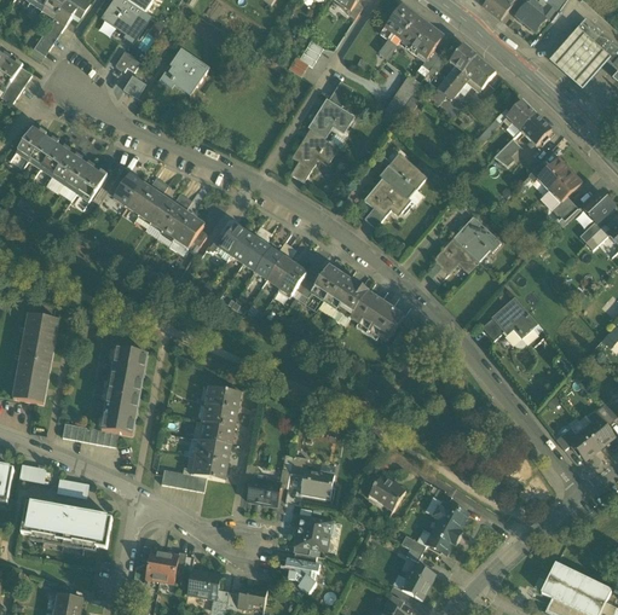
[(46,0),(41,9),(53,17),(64,0),(46,0)]
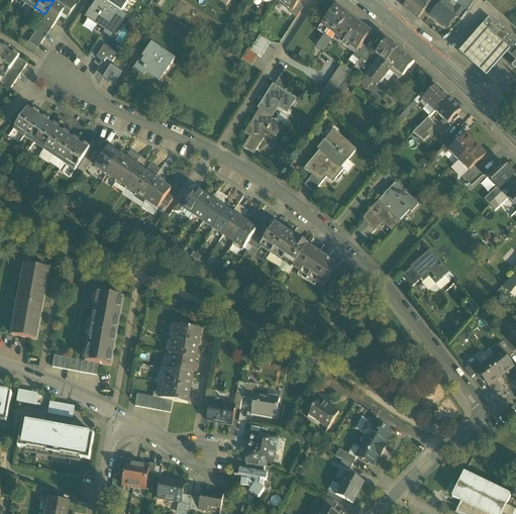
[(65,4),(58,0),(54,0),(44,14),(44,15),(54,21),(61,10),(65,4)]
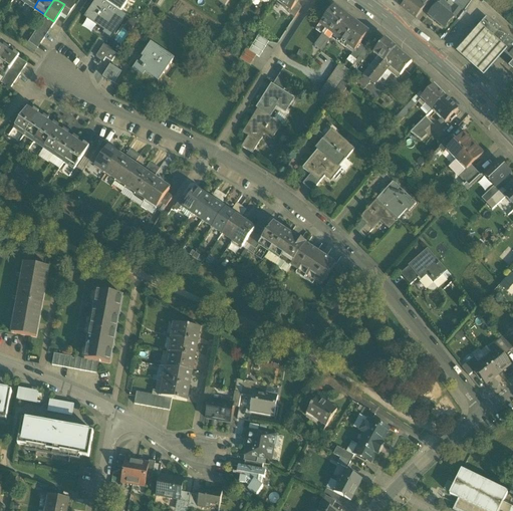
[(74,2),(71,0),(57,0),(64,4),(60,10),(66,14),(74,2)]
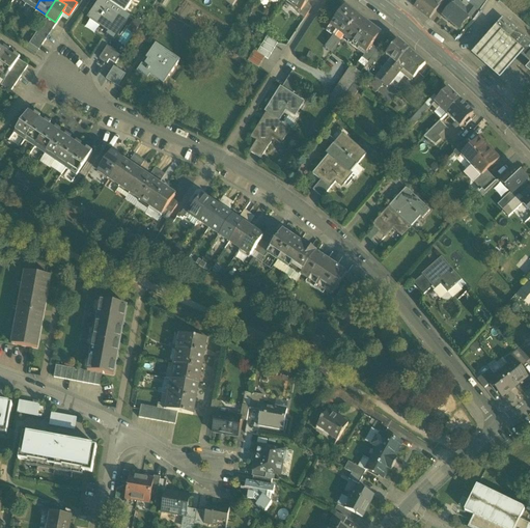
[(130,14),(123,9),(110,0),(94,0),(85,14),(107,29),(105,31),(113,36),(130,14)]
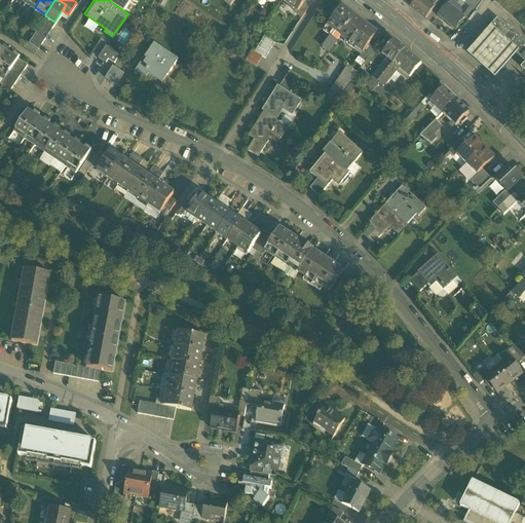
[(109,0),(122,9),(128,0),(109,0)]
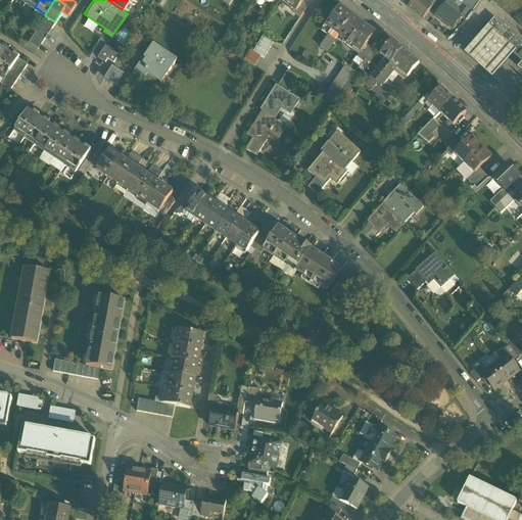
[(283,0),(294,8),(295,9),(300,2),(301,0),(283,0)]
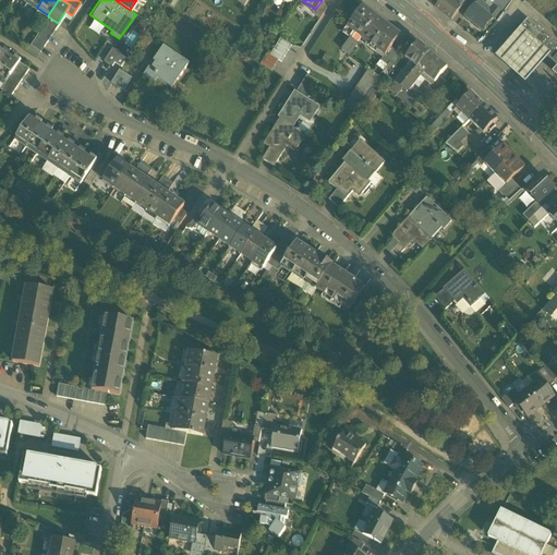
[(437,0),(434,4),(450,17),(463,0),(437,0)]
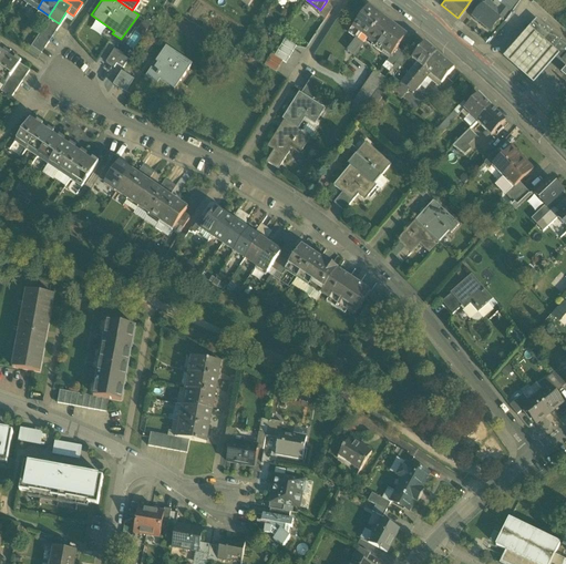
[(498,7),(491,0),(483,0),(482,1),(500,17),(502,18),(510,8),(502,1),(501,3),(498,7)]
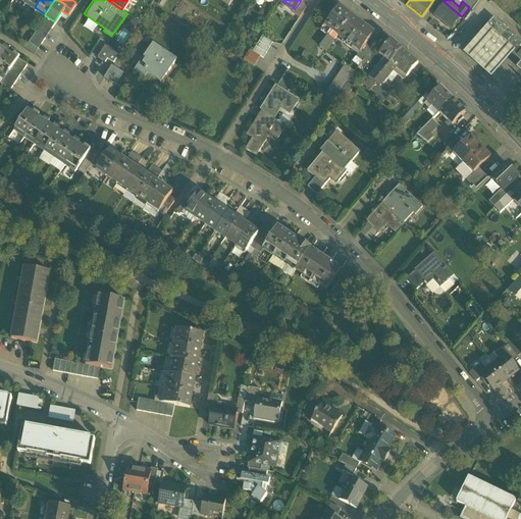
[(444,1),(433,12),(451,27),(460,15),(444,1)]
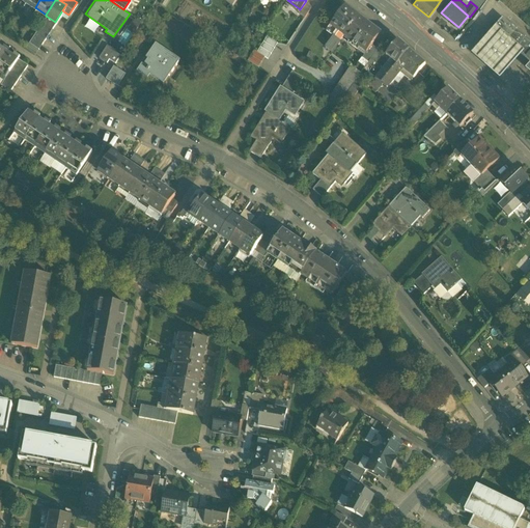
[(305,2),(300,9),(299,8),(297,11),(304,16),(310,6),(305,2)]
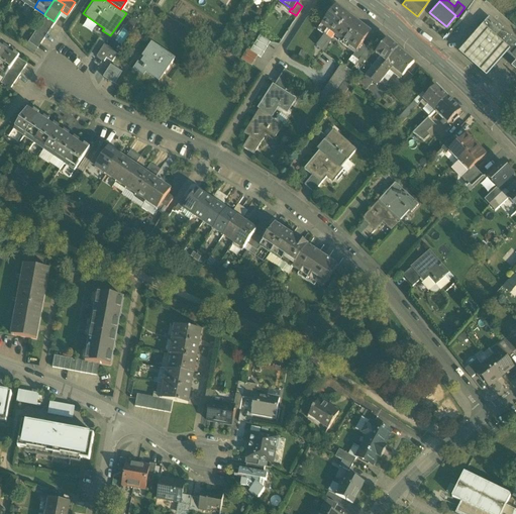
[(334,3),(320,22),(328,28),(333,32),(339,24),(347,13),(334,3)]
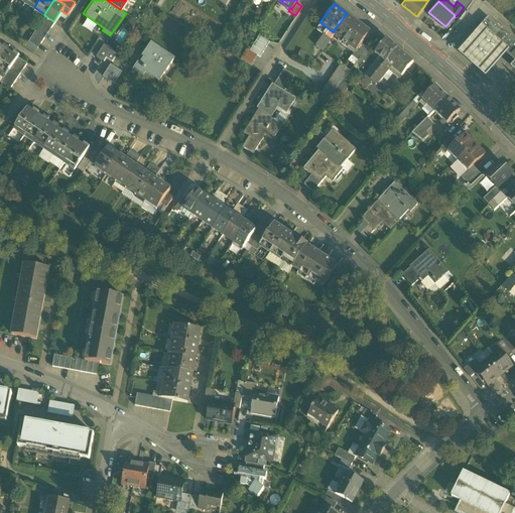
[(347,13),(339,24),(333,32),(354,48),(355,48),(360,41),(369,29),(347,13)]
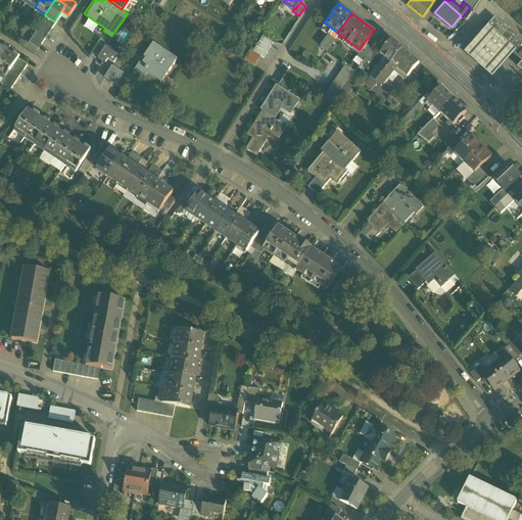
[(54,21),(45,15),(42,19),(51,27),(54,21)]
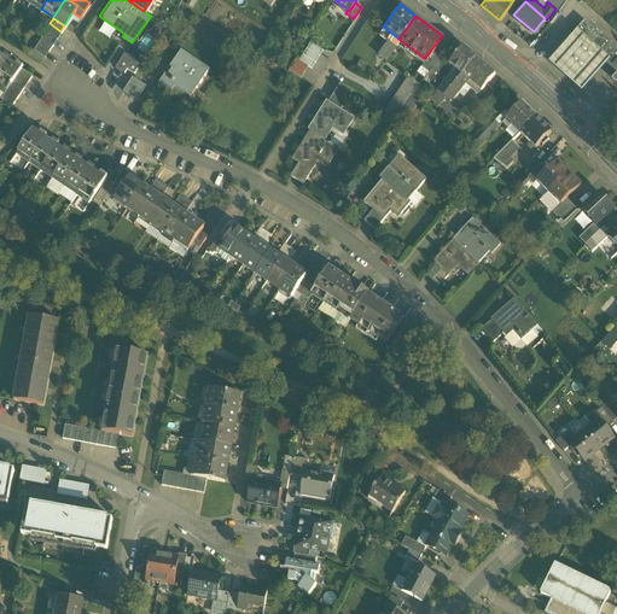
[(616,47),(583,18),(574,29),(576,33),(605,57),(604,58),(609,63),(616,70),(611,76),(616,81),(616,47)]
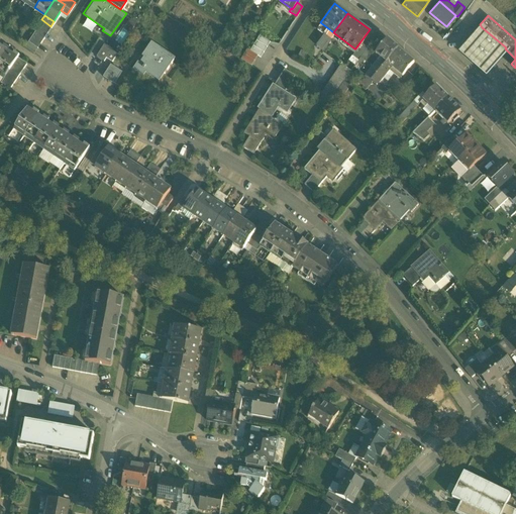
[(50,26),(41,19),(37,24),(47,31),(50,26)]
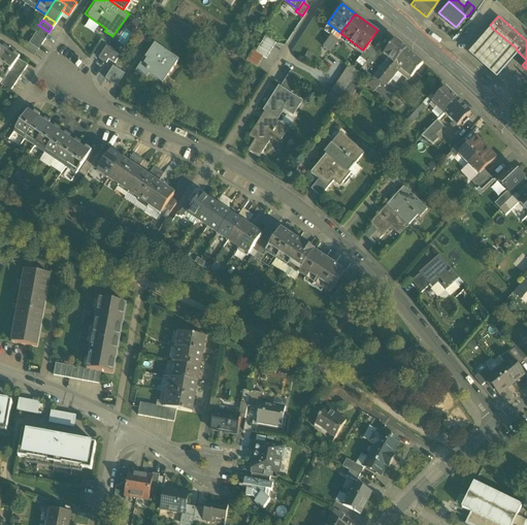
[(48,32),(38,25),(35,30),(44,37),(48,32)]
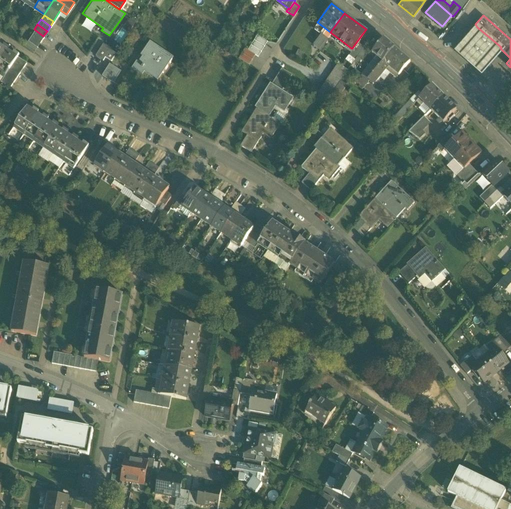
[(470,35),(454,52),(480,77),(495,61),(504,52),(477,27),(470,35)]
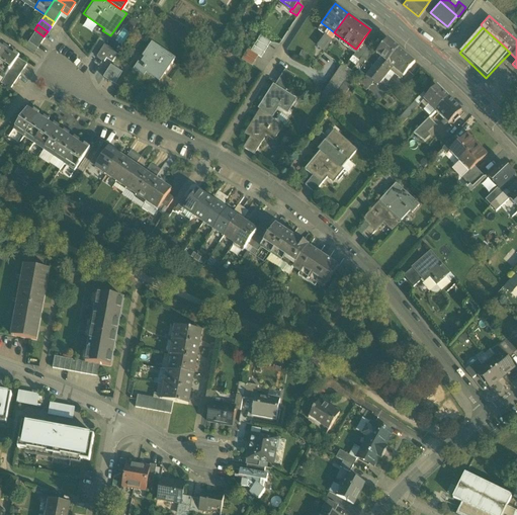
[(334,32),(329,28),(326,33),(325,34),(330,37),(334,32)]
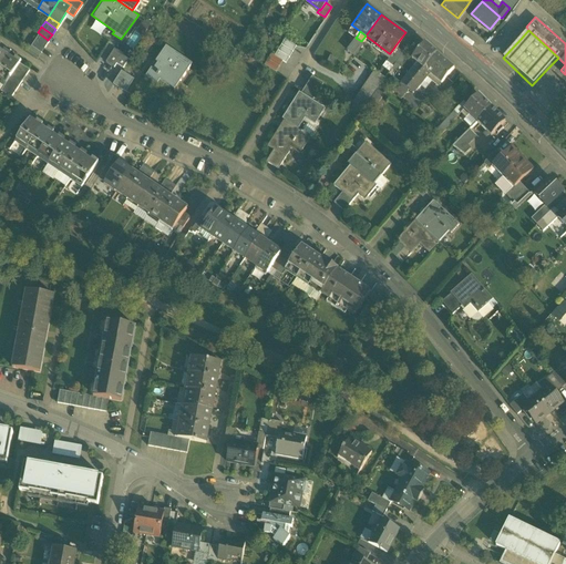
[(48,40),(38,32),(34,38),(44,45),(48,40)]
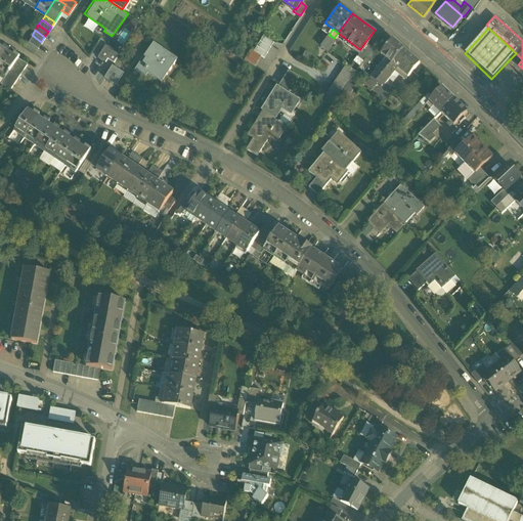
[(334,38),(329,35),(330,34),(329,33),(320,44),(327,49),(334,38)]
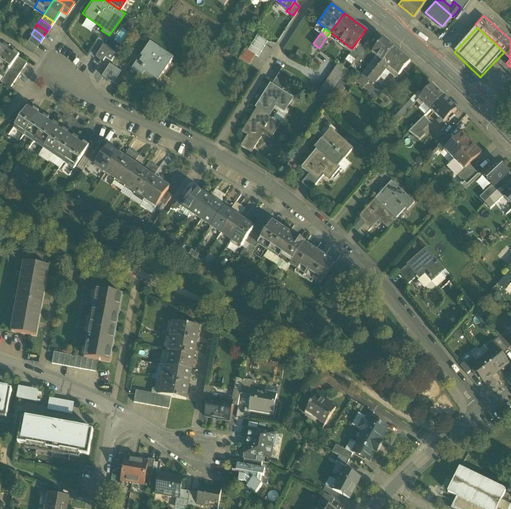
[(263,44),(266,39),(256,33),(253,38),(263,44)]
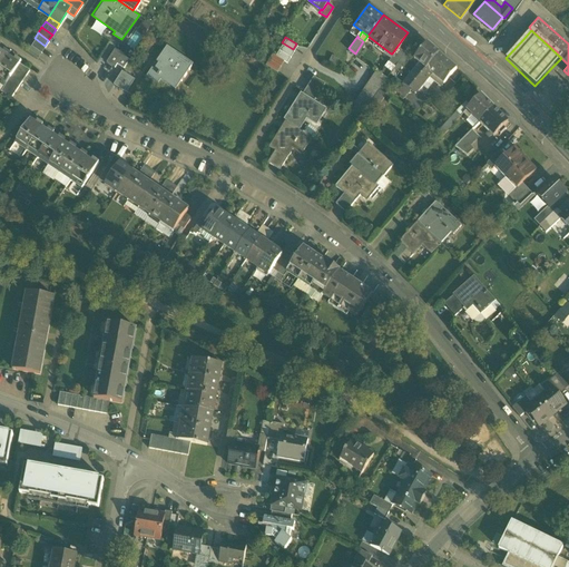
[(45,46),(35,38),(30,44),(41,50),(45,46)]
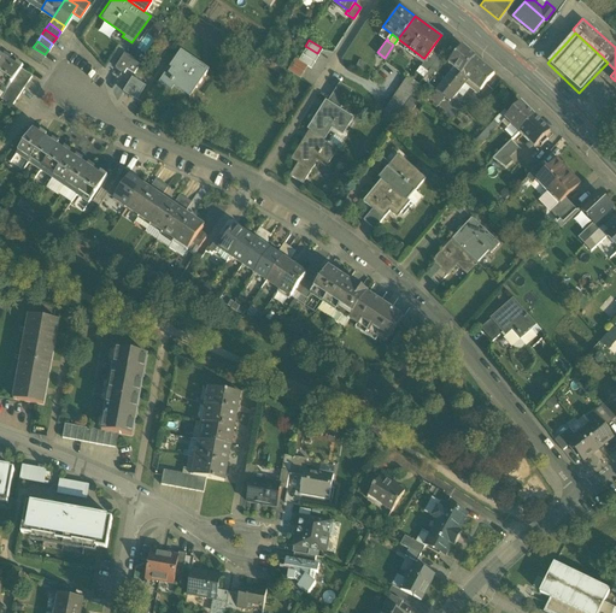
[(462,45),(447,62),(456,68),(459,71),(461,71),(474,54),(462,45)]
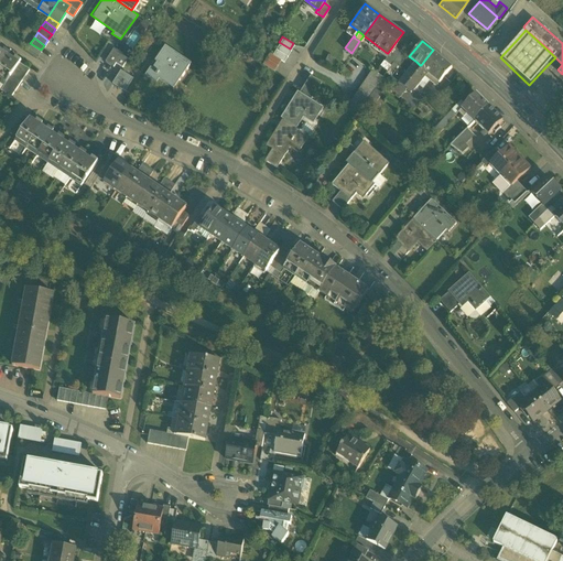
[(287,54),(290,49),(279,42),(275,47),(287,54)]
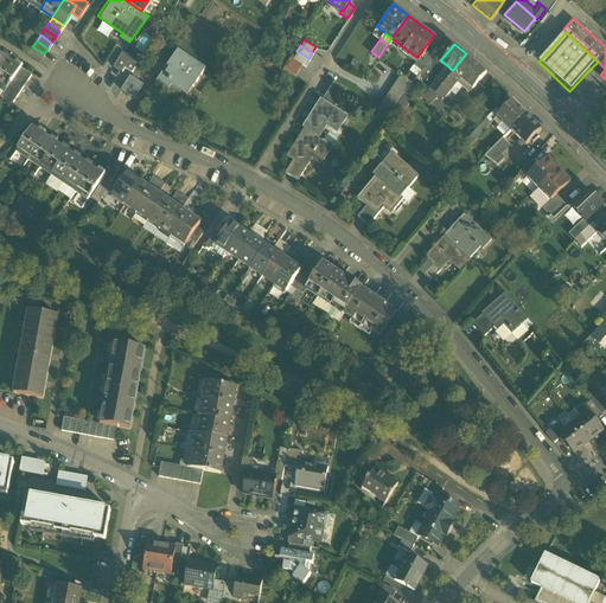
[(203,66),(176,47),(166,62),(168,64),(163,74),(172,79),(170,82),(185,92),(203,66)]
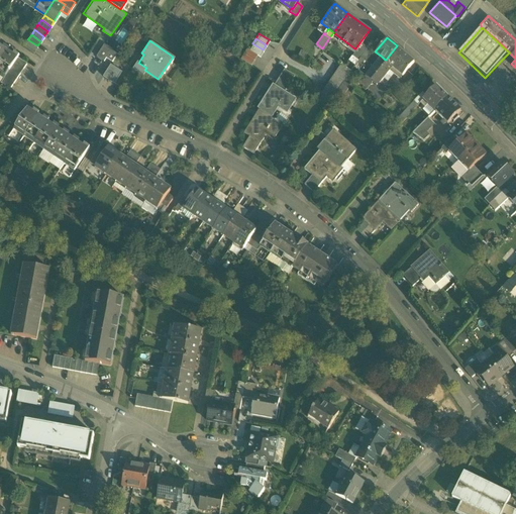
[(360,41),(355,48),(354,48),(350,54),(357,59),(359,56),(367,45),(360,41)]
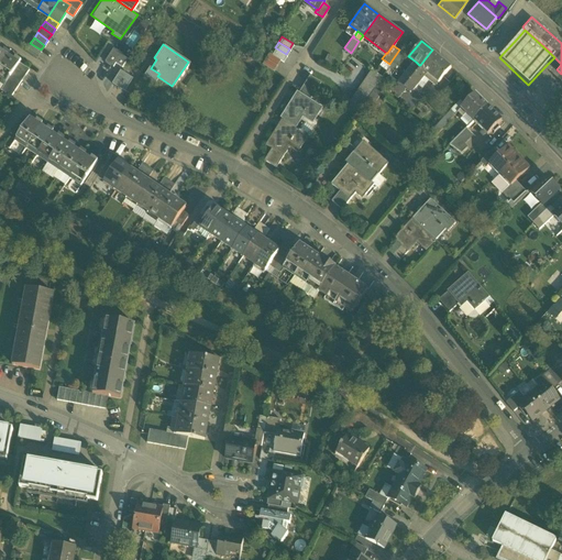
[(114,61),(121,65),(128,56),(112,46),(105,59),(112,64),(114,61)]
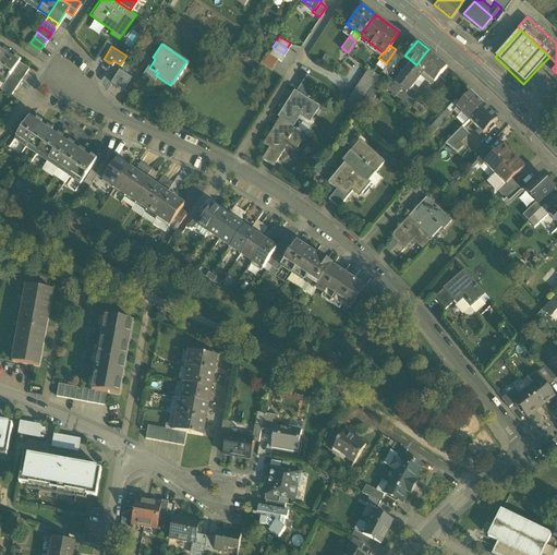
[(280,59),(283,53),(273,47),(269,52),(280,59)]
